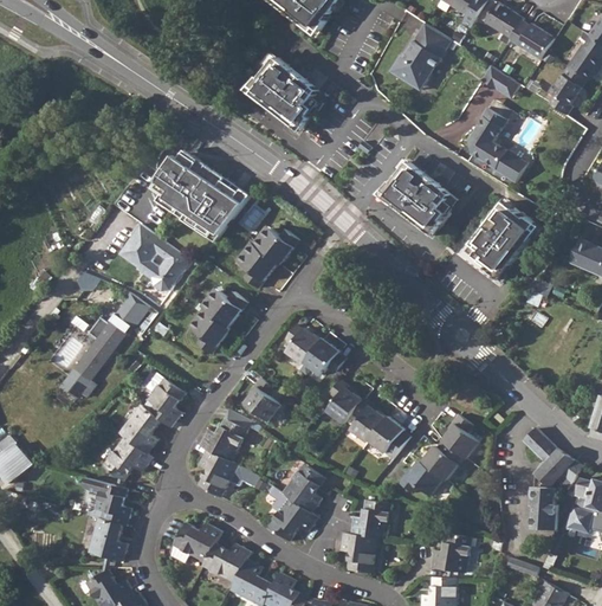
[(265,0),(276,7),(274,10),(309,36),(311,31),(317,34),(323,25),(322,23),(325,17),(327,18),(337,2),(334,0),(265,0)]
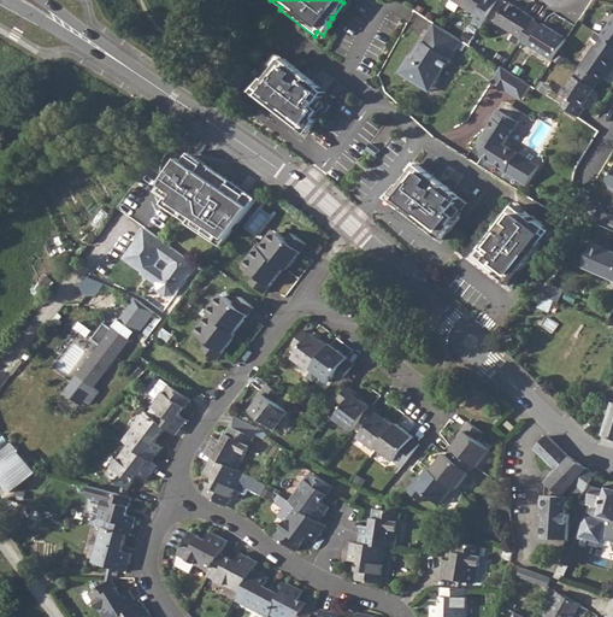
[(449,0),(473,15),(469,23),(478,28),(495,0),(449,0)]
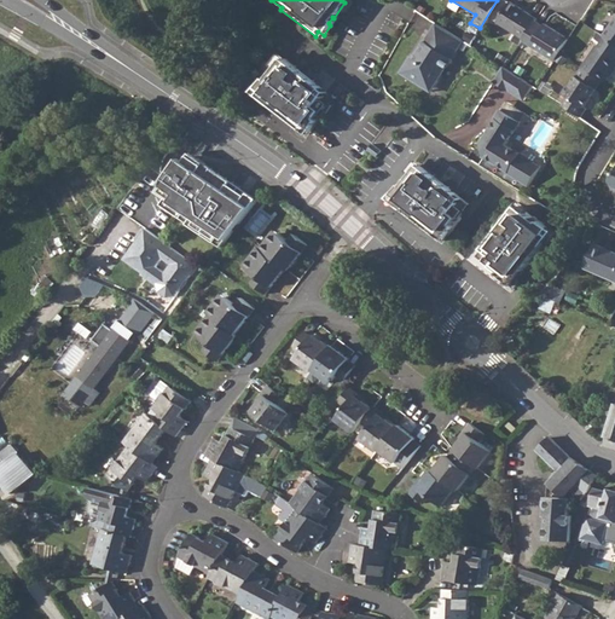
[(493,22),(520,40),(532,22),(533,19),(506,1),(493,22)]
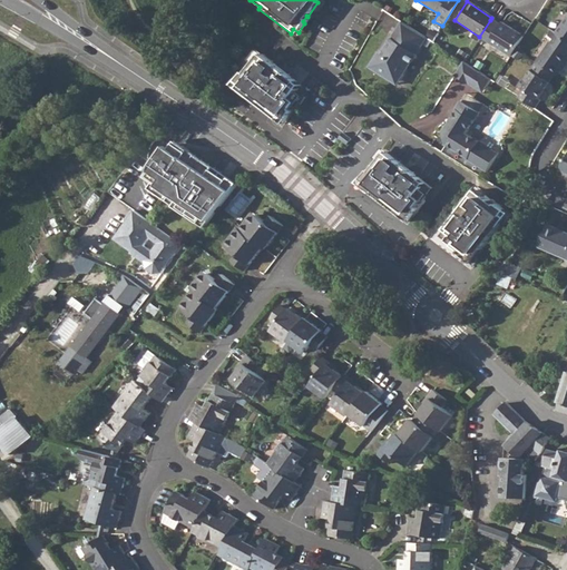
[(566,17),(554,33),(556,35),(566,41),(566,17)]
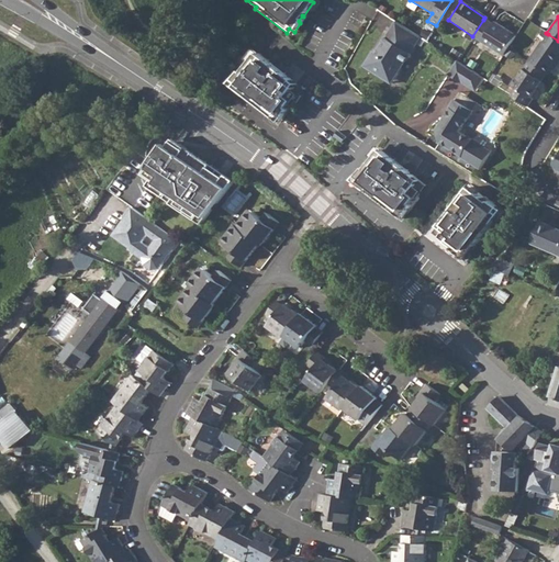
[(472,36),(502,56),(506,47),(514,36),(492,22),(490,24),(483,20),(472,36)]
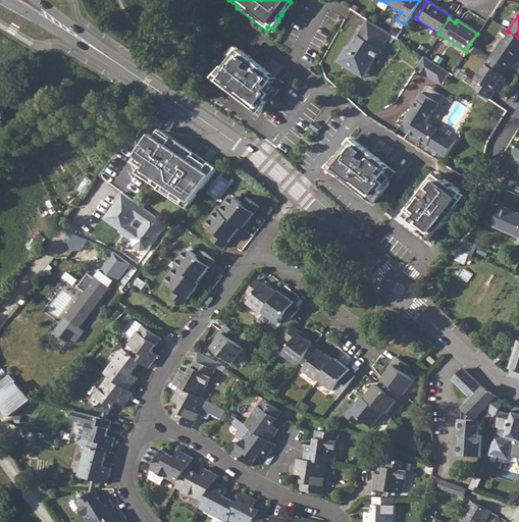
[(387,36),(365,21),(360,29),(368,34),(363,42),(355,37),(347,50),(344,49),(335,63),(361,80),(378,51),(373,48),(378,40),(383,43),(387,36)]
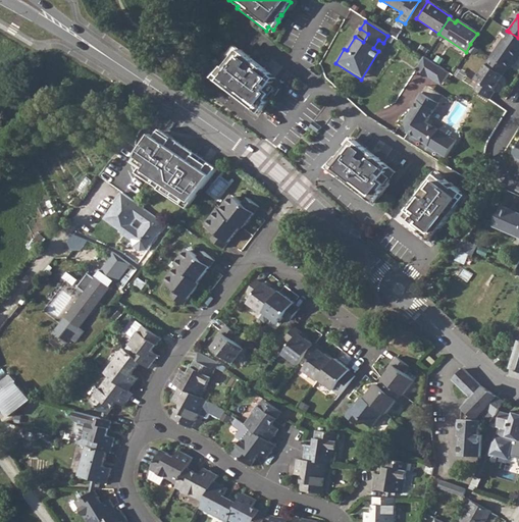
[(495,50),(490,57),(506,68),(508,69),(512,62),(518,52),(518,38),(509,32),(504,40),(502,39),(495,50)]
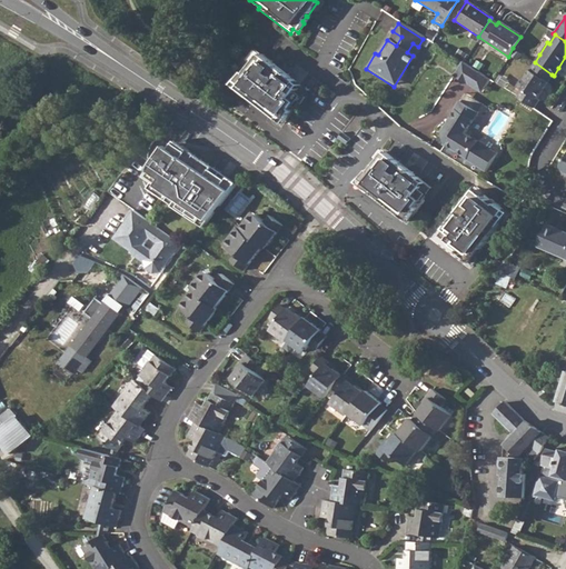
[(293,85),(261,57),(250,70),(246,76),(245,75),(236,82),(240,86),(237,90),(268,116),(269,115),(279,122),(283,126),(290,115),(288,113),(291,109),(299,99),(293,95),(294,92),(289,89),(293,85)]
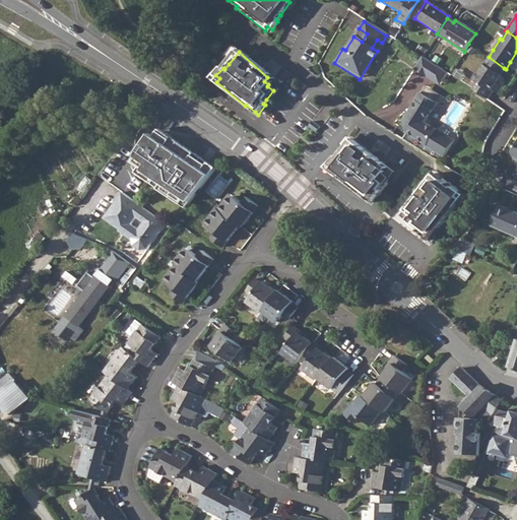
[(422,58),(419,57),(411,70),(425,78),(429,71),(442,79),(446,73),(422,58)]
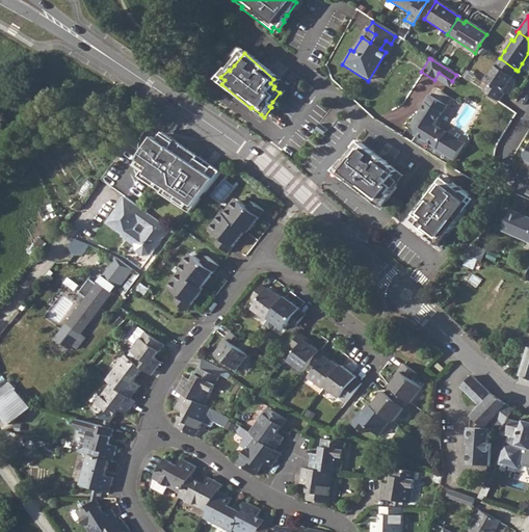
[(486,85),(482,91),(498,101),(502,95),(500,92),(512,73),(516,70),(500,58),(494,67),(493,67),(482,82),(486,85)]
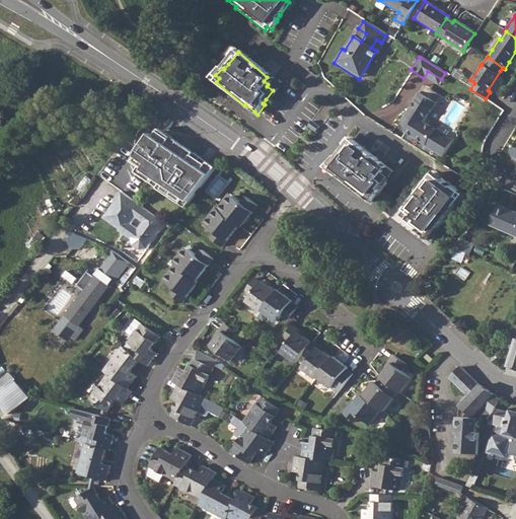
[(434,103),(418,93),(414,100),(415,101),(401,122),(403,123),(406,130),(403,132),(425,145),(424,146),(441,157),(451,141),(424,123),(423,121),(434,103)]
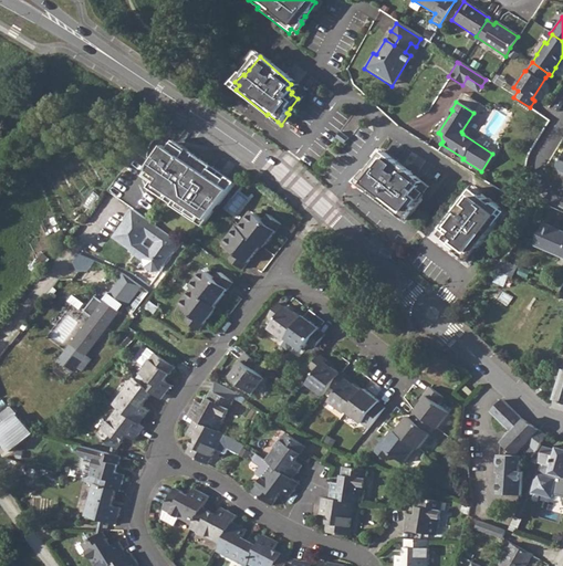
[(339,134),(334,139),(343,146),(346,140),(339,134)]
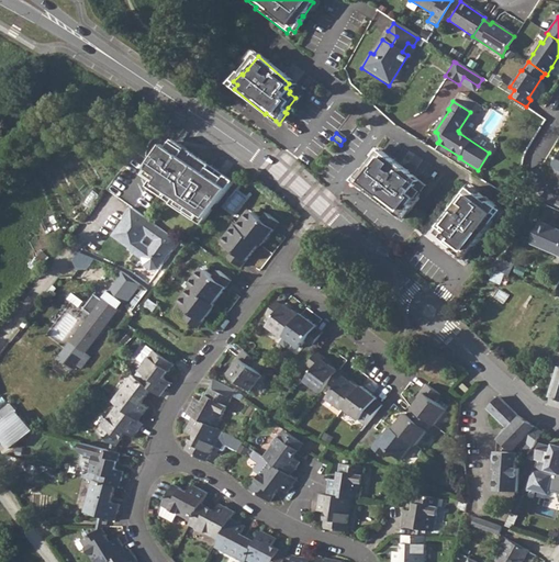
[(147,178),(143,184),(198,223),(226,183),(213,173),(216,169),(177,143),(175,146),(168,142),(161,150),(156,158),(159,160),(147,178)]
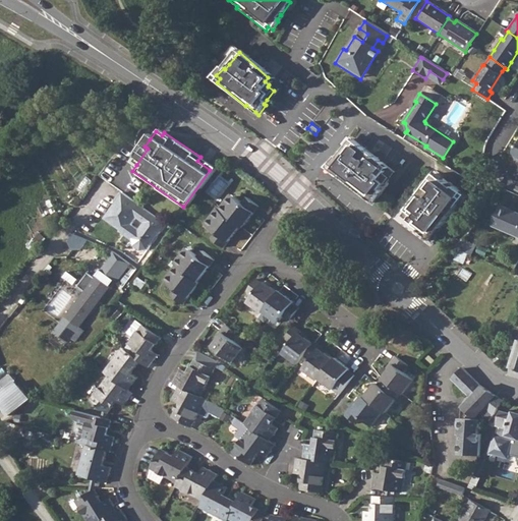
[(150,139),(146,136),(129,161),(136,165),(148,149),(145,147),(150,139)]
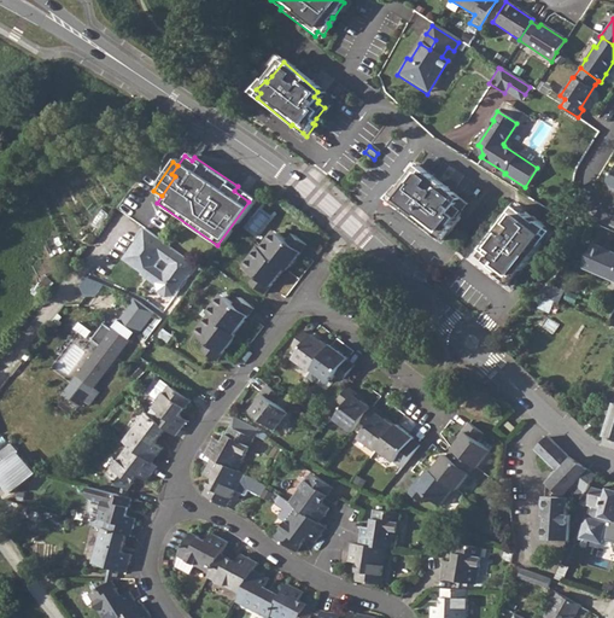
[(463,204),(413,165),(402,180),(402,181),(397,187),(396,186),(387,196),(392,199),(389,203),(424,229),(426,227),(440,238),(454,219),(454,217),(463,204)]
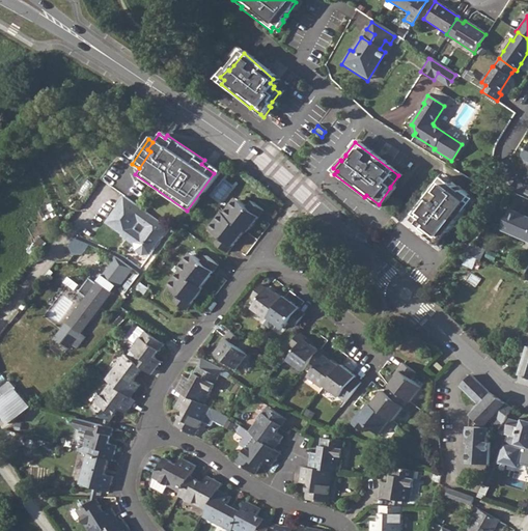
[(216,169),(204,160),(201,164),(209,170),(214,173),(216,169)]
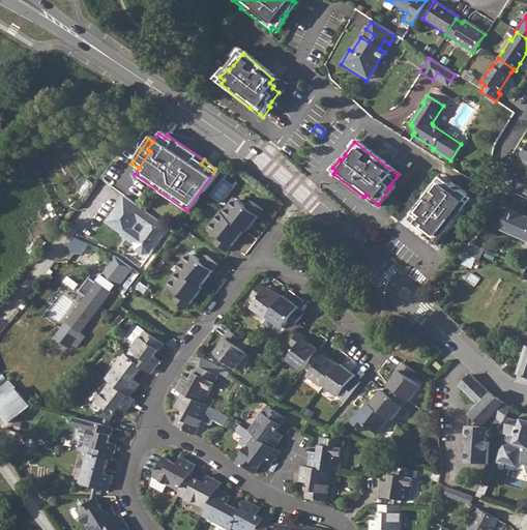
[(452,185),(440,176),(407,219),(417,229),(418,228),(423,234),(422,236),(437,248),(443,241),(440,238),(438,237),(443,230),(445,232),(468,202),(465,200),(468,196),(454,185),(452,185)]
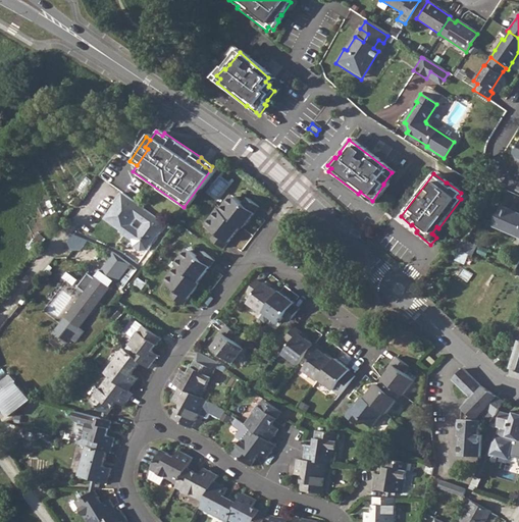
[(128,238),(128,245),(137,251),(144,249),(162,223),(119,193),(101,218),(128,238)]
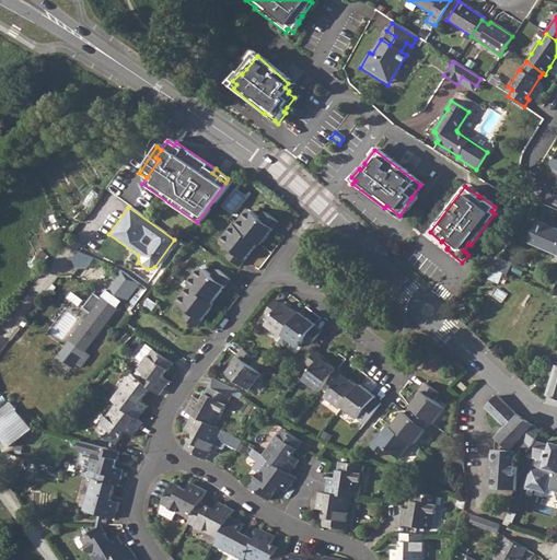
[(247,210),(234,226),(255,242),(257,243),(275,220),(262,211),(257,217),(247,210)]
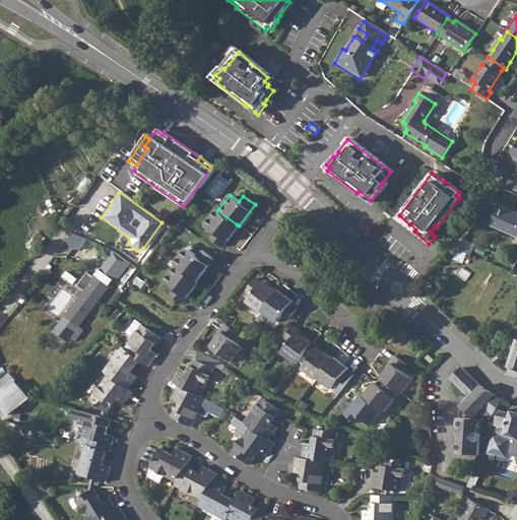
[(490,223),(516,235),(516,211),(499,203),(490,223)]
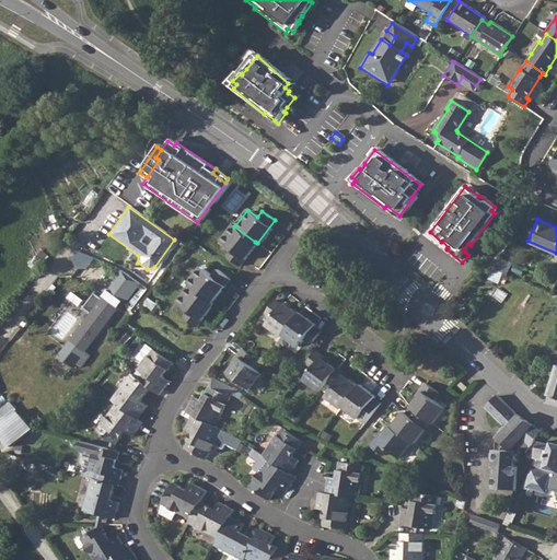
[(234,226),(233,225),(220,242),(230,248),(224,255),(238,265),(255,242),(234,226)]
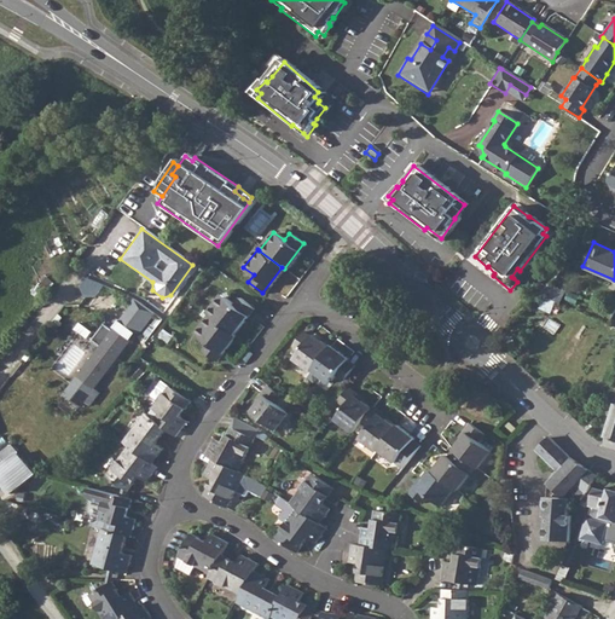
[(547,282),(538,291),(553,299),(560,288),(547,282)]
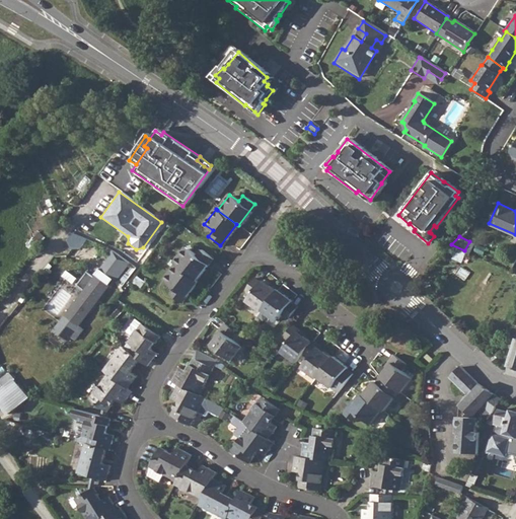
[(186,248),(174,264),(176,266),(195,279),(210,257),(199,249),(195,254),(186,248)]
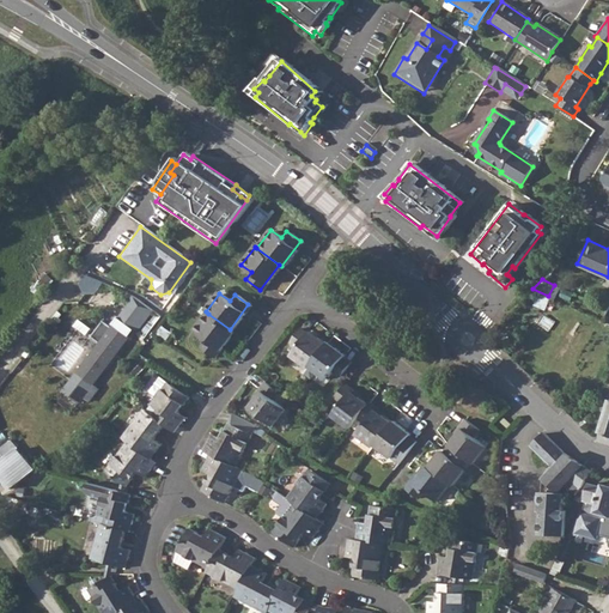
[(95,388),(89,383),(131,331),(131,329),(136,328),(150,310),(133,297),(129,296),(128,301),(129,302),(116,320),(115,319),(109,327),(101,321),(89,335),(98,343),(61,390),(74,401),(79,396),(85,401),(95,388)]
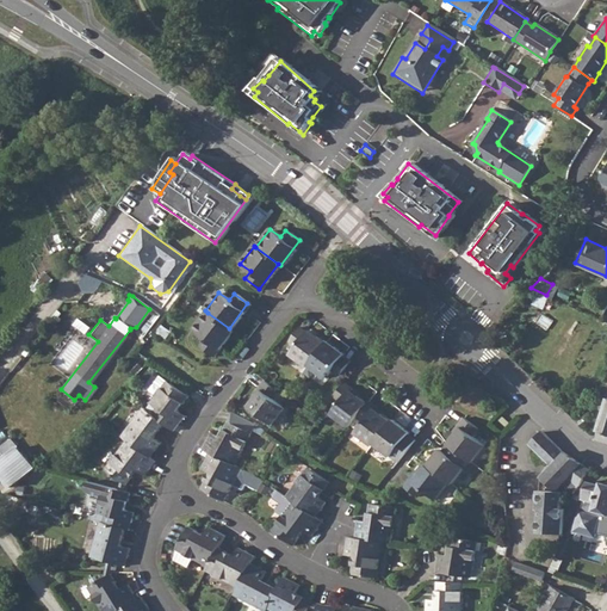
[(229,328),(208,313),(193,331),(204,338),(198,346),(211,356),(230,331),(229,328)]
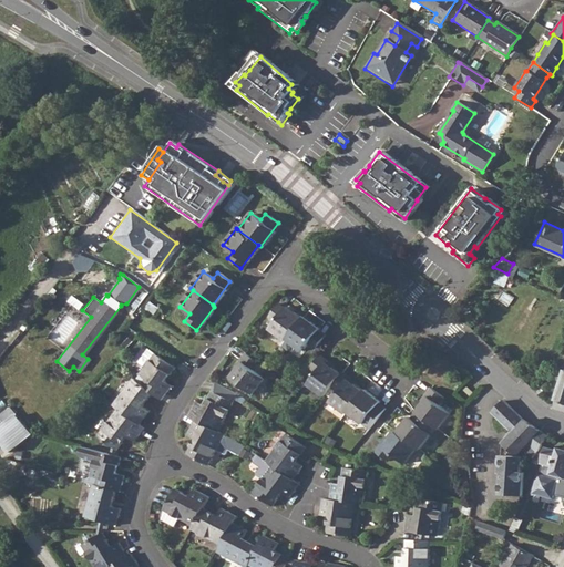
[(267,328),(283,340),(285,338),(299,319),(285,307),(283,309),(276,303),(267,316),(273,321),(267,328)]
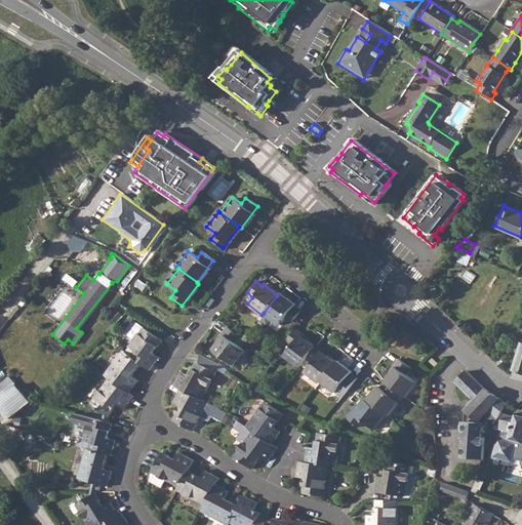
[(277,295),(264,313),(277,324),(283,317),(288,322),(297,311),(291,307),(293,304),(279,293),(277,295)]
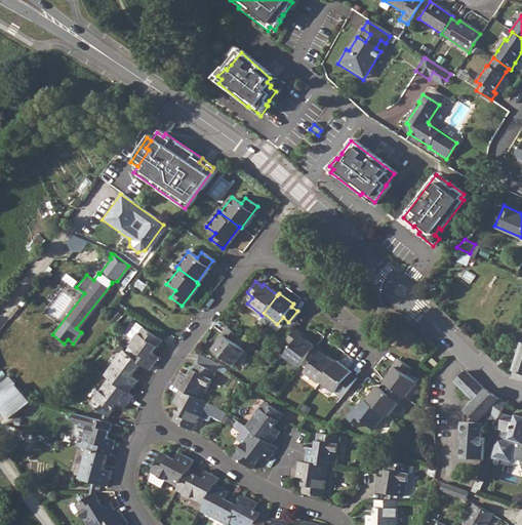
[(132,350),(128,356),(138,364),(147,370),(157,358),(151,353),(160,340),(135,322),(131,328),(137,332),(128,346),(132,350)]
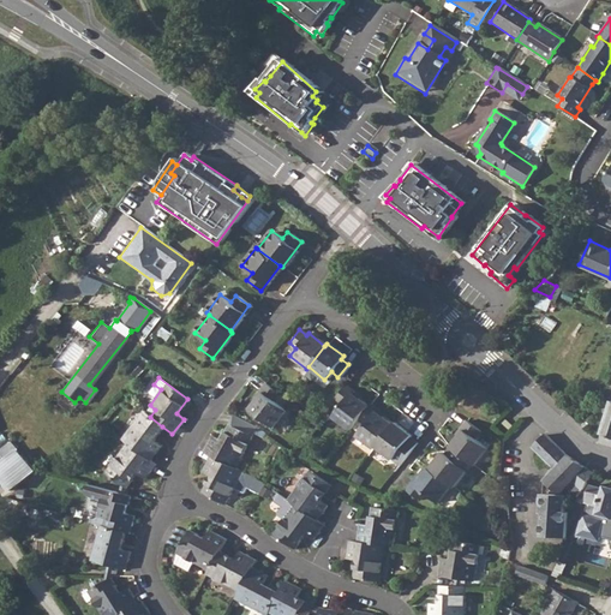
[(259,393),(255,398),(247,408),(270,427),(283,410),(271,400),(277,394),(263,383),(257,390),(259,393)]
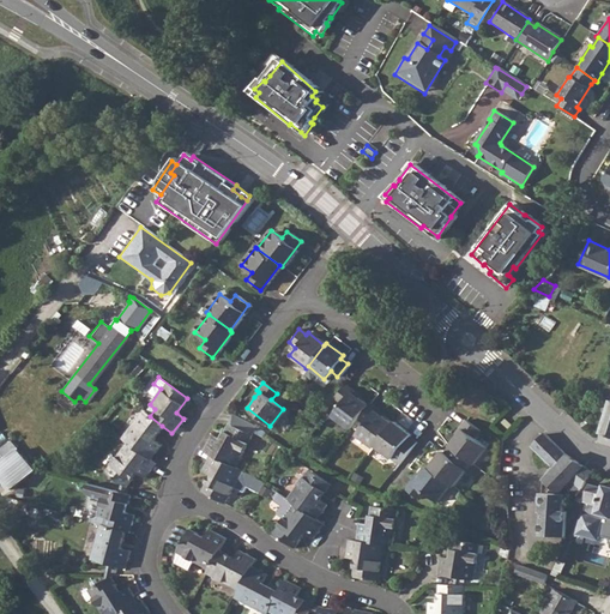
[(344,384),(333,398),(339,404),(331,415),(348,429),(356,417),(366,405),(356,397),(350,393),(351,391),(344,384)]
